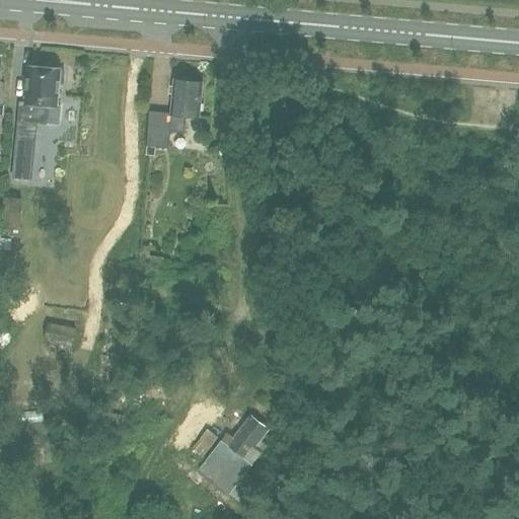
[(63,104),(58,104),(61,70),(29,67),(26,104),(20,103),(18,122),(16,138),(17,137),(35,139),(36,124),(61,126),(63,104)]
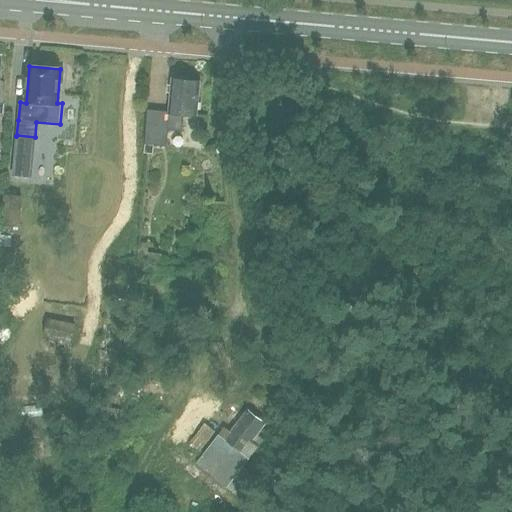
[(196,82),(193,78),(189,78),(185,81),(171,80),(168,113),(147,111),(144,146),(145,147),(144,153),(153,154),(153,147),(166,148),(168,131),(181,132),(183,115),(196,117),(199,82),(196,82)]
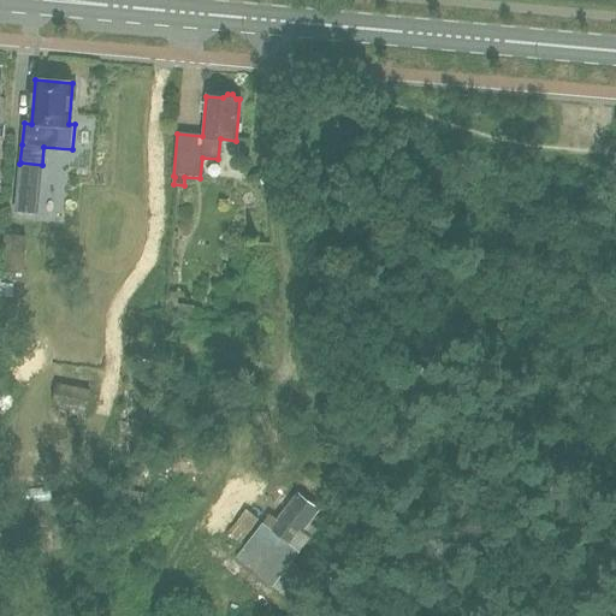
[(21,163),(16,211),(37,213),(42,165),(21,163)]
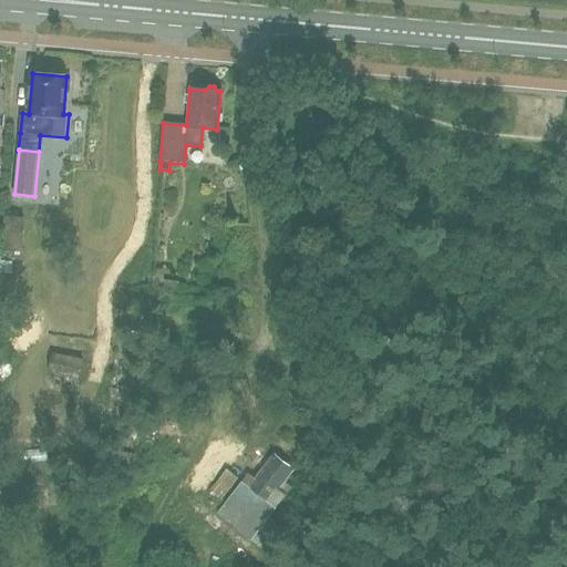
[(76,387),(82,358),(51,351),(45,372),(61,375),(60,382),(76,387)]
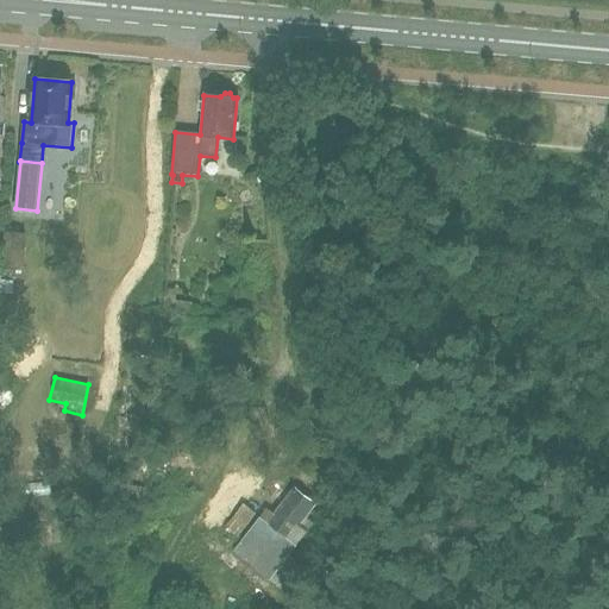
[(301,525),(316,504),(294,487),(274,514),(267,509),(233,552),(288,595),(307,570),(288,556),(308,532),(301,525)]
